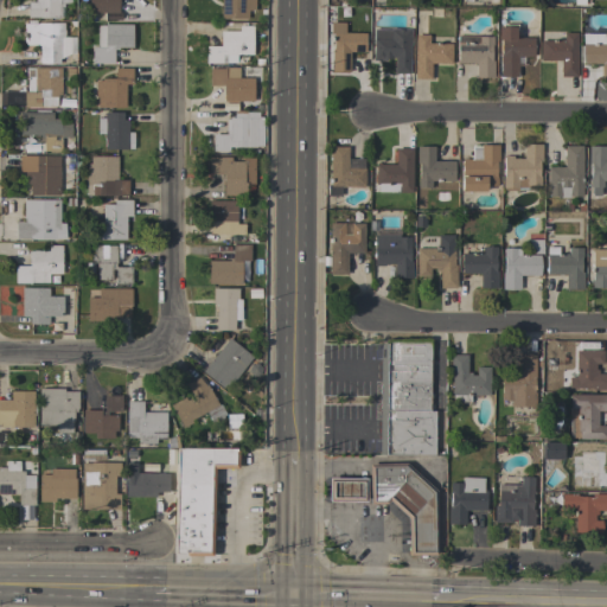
[(74,0),(74,4),(63,4),(63,7),(61,7),(61,18),(27,18),(27,1),(33,1),(33,0),(74,0)]
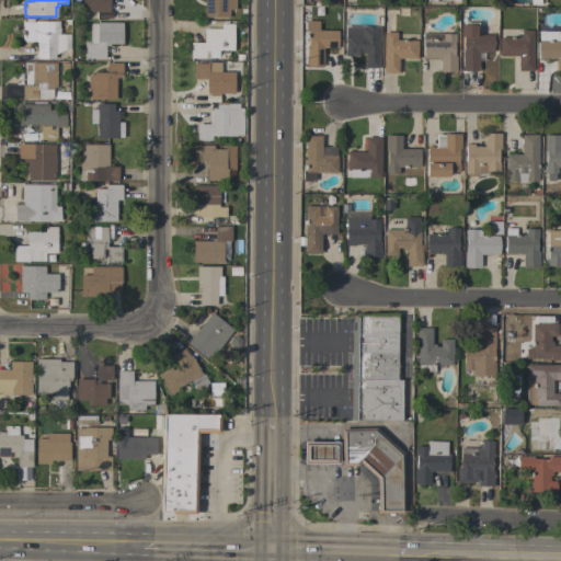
[(81,0),(109,0),(109,12),(112,12),(112,19),(98,19),(98,12),(81,12),(81,0)]
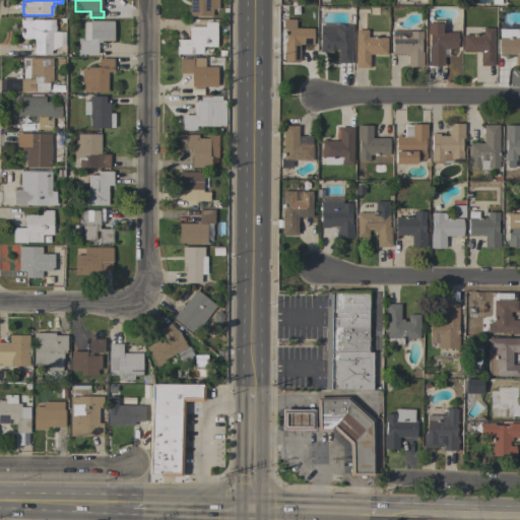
[(189,16),(189,0),(217,0),(217,11),(212,11),(212,16),(189,16)]
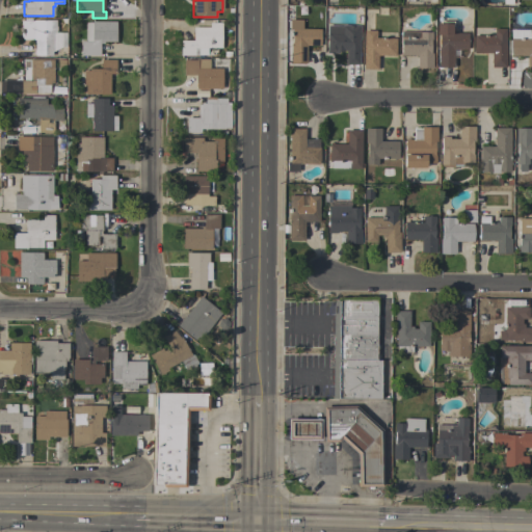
[(34,43),(34,40),(23,38),(21,36),(21,21),(22,21),(22,18),(31,18),(31,21),(32,21),(32,20),(55,20),(55,32),(61,32),(61,47),(52,52),(52,56),(34,56),(34,43)]
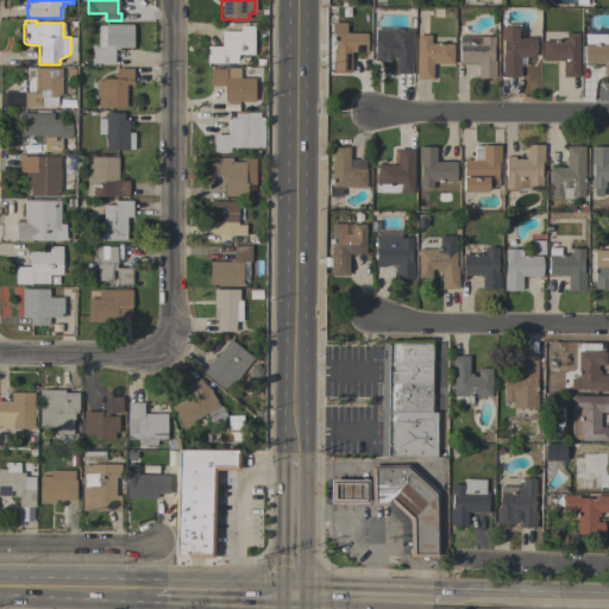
[(132,25),(132,48),(118,48),(118,50),(113,50),(113,63),(92,63),(92,48),(98,48),(98,26),(105,26),(105,24),(132,25)]
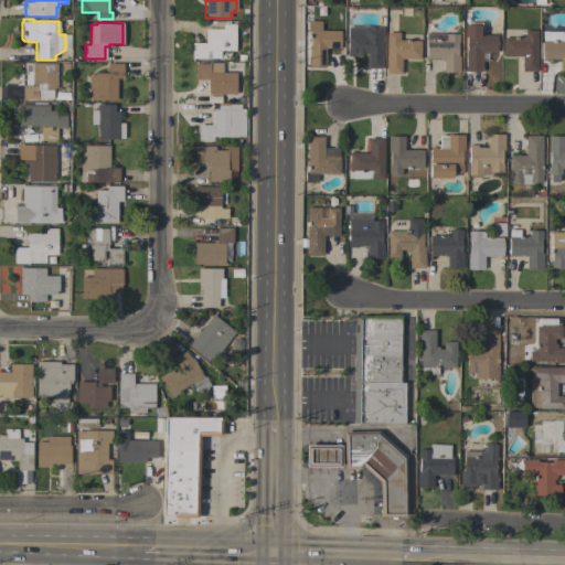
[(497,53),(482,53),(482,60),(487,60),(487,62),(481,62),(481,71),(466,71),(466,70),(461,70),(461,52),(466,52),(466,50),(466,38),(464,38),(464,25),(467,25),(467,23),(477,23),(477,25),(480,25),(480,35),(497,35),(497,53)]
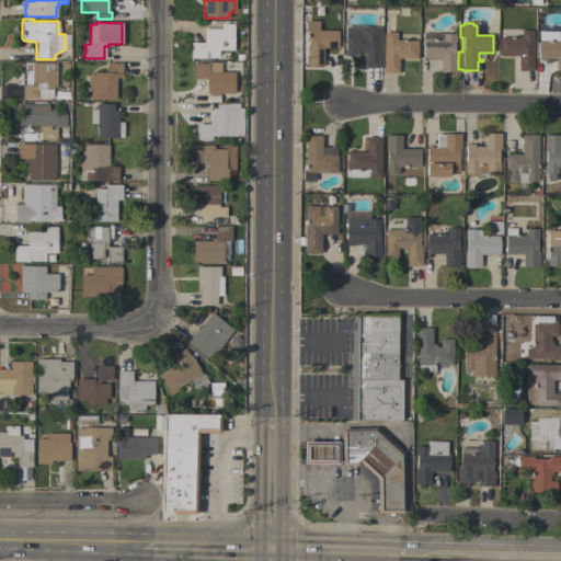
[(233,50),(218,50),(218,59),(190,58),(190,43),(203,43),(204,29),(221,29),(221,24),(233,24),(233,50)]
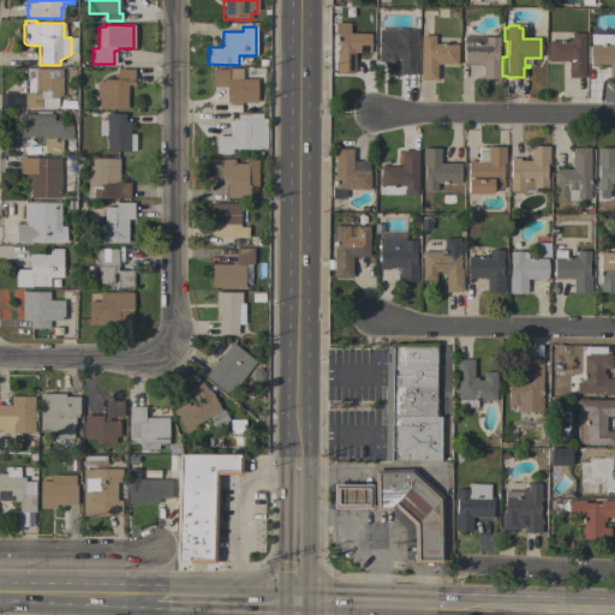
[(415,76),(399,75),(399,59),(394,58),(394,60),(390,60),(390,63),(377,61),(378,29),(395,30),(395,29),(416,30),(415,76)]
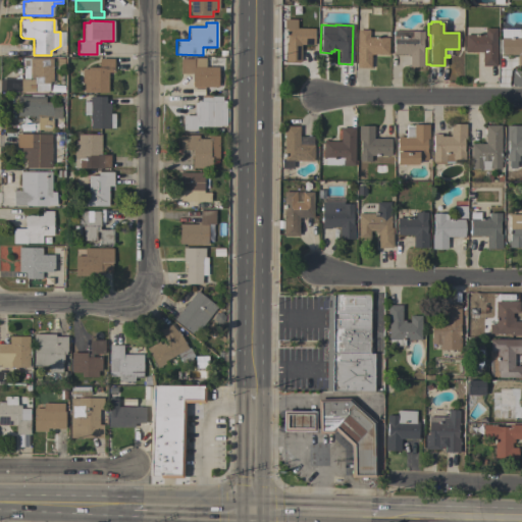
[(285,43),(286,28),(314,29),(314,45),(300,45),(300,62),(284,62),(285,43)]
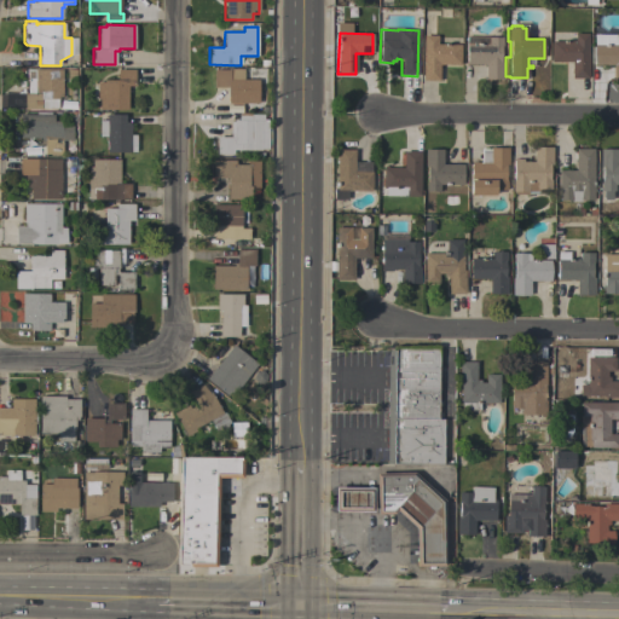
[(588,79),(571,79),(571,62),(550,62),(550,33),(574,33),(574,34),(589,34),(588,79)]
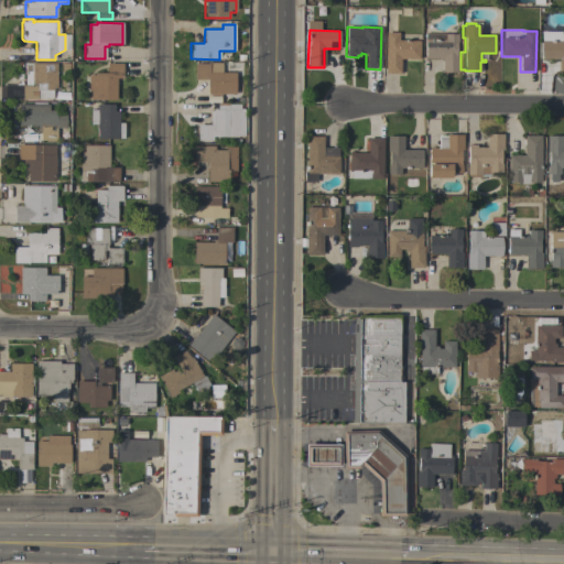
[(386,32),(398,33),(398,41),(419,41),(419,60),(400,60),(400,74),(384,74),(386,32)]
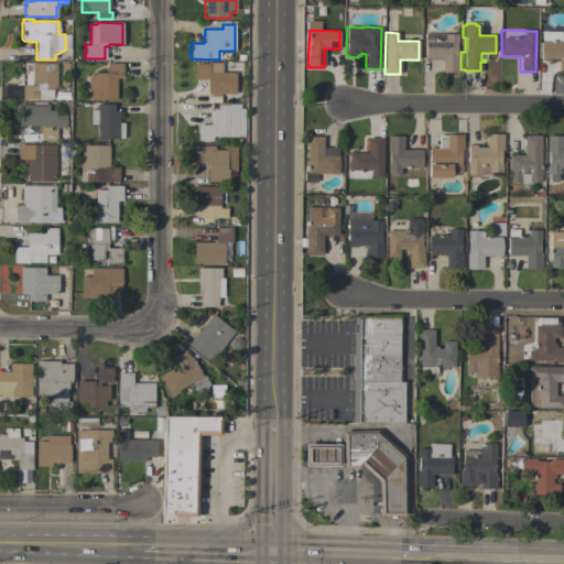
[(425,33),(445,33),(445,34),(457,34),(457,42),(456,42),(456,56),(458,56),(458,73),(442,73),(442,58),(424,58),(425,33)]
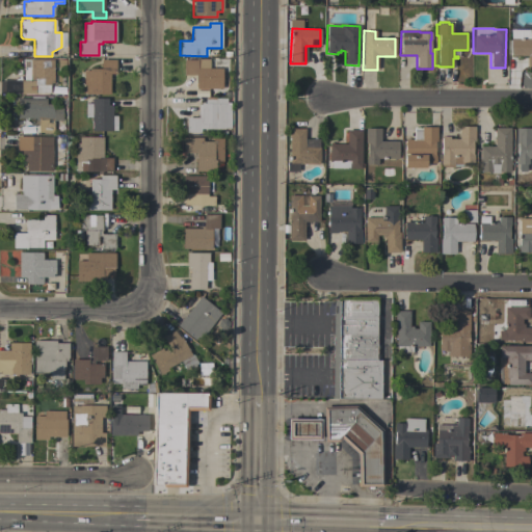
[(531,69),(527,69),(527,56),(510,56),(510,31),(529,31),(529,32),(531,32),(531,69)]
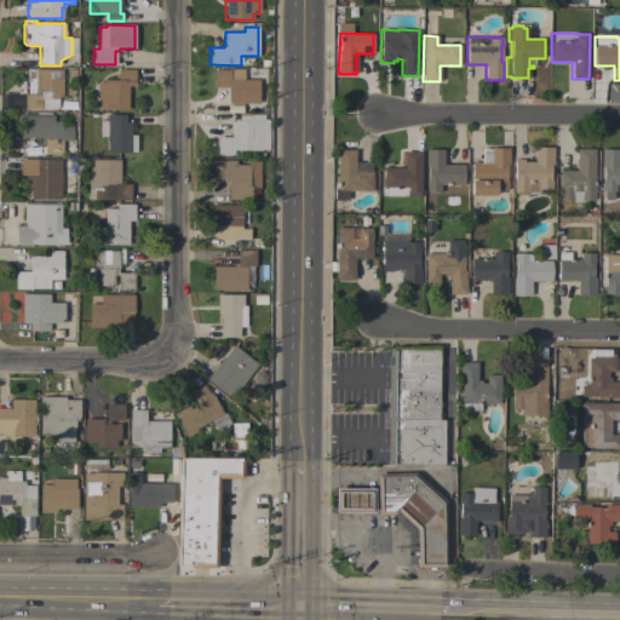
[(41,108),(41,109),(23,110),(23,93),(28,93),(28,79),(35,79),(35,69),(62,69),(62,96),(58,96),(58,98),(57,98),(57,108),(41,108)]
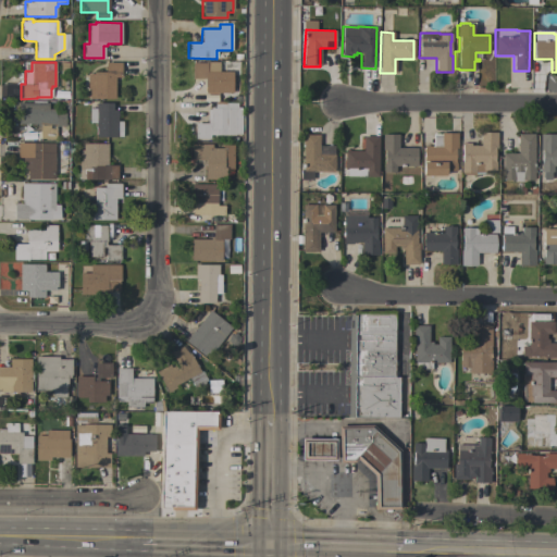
[(89,99),(89,88),(87,88),(87,74),(94,74),(94,72),(104,72),(104,62),(121,62),(121,77),(114,77),(114,99),(89,99)]
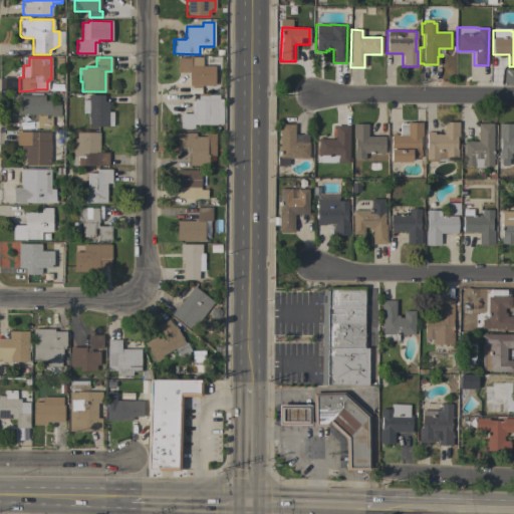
[(189,85),(189,72),(177,72),(178,58),(190,58),(190,57),(202,57),(202,66),(215,66),(214,86),(189,85)]
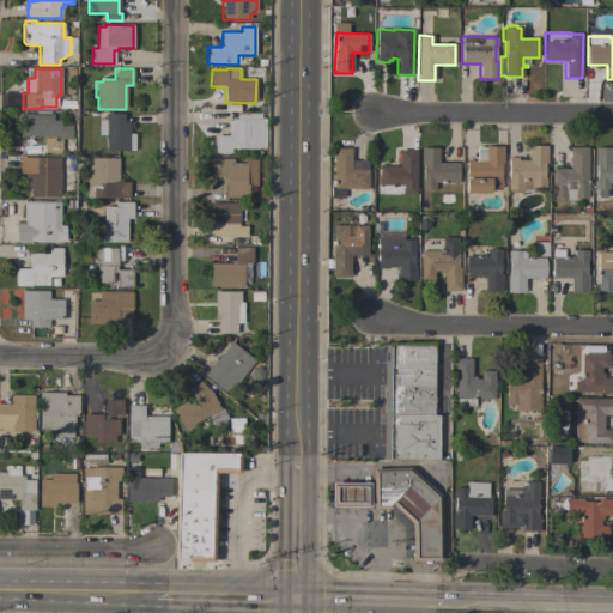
[(53,113),(53,120),(61,120),(61,125),(72,125),(72,141),(61,141),(61,153),(43,153),(43,151),(42,151),(42,139),(41,139),(41,137),(19,137),(19,113),(53,113)]
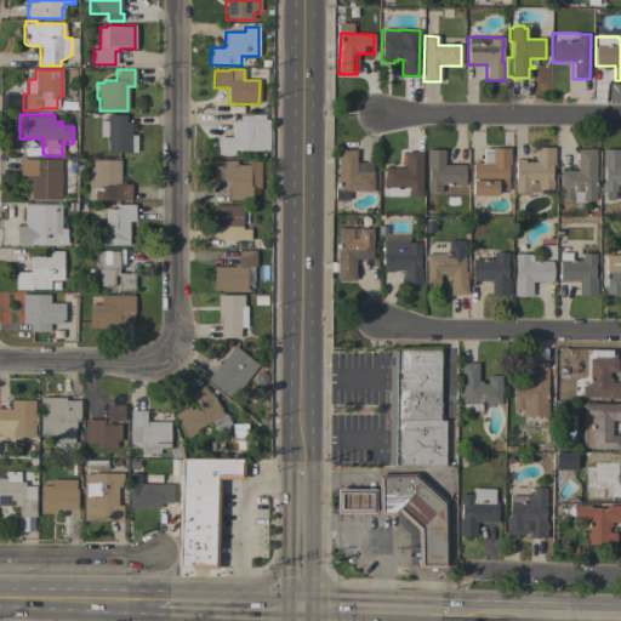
[(107,136),(100,136),(100,121),(107,121),(107,114),(125,115),(125,123),(131,123),(130,153),(107,153),(107,136)]
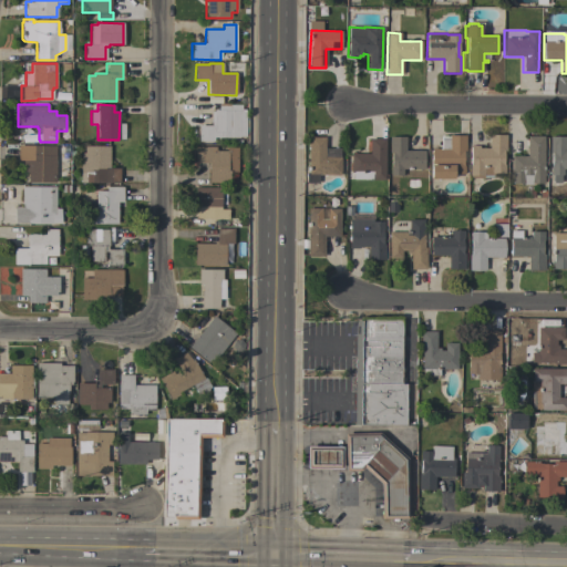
[(218,105),(229,105),(229,104),(241,104),(241,111),(245,111),(245,135),(239,135),(239,137),(213,137),(213,142),(198,142),(198,125),(210,125),(210,122),(214,122),(214,110),(218,110),(218,105)]
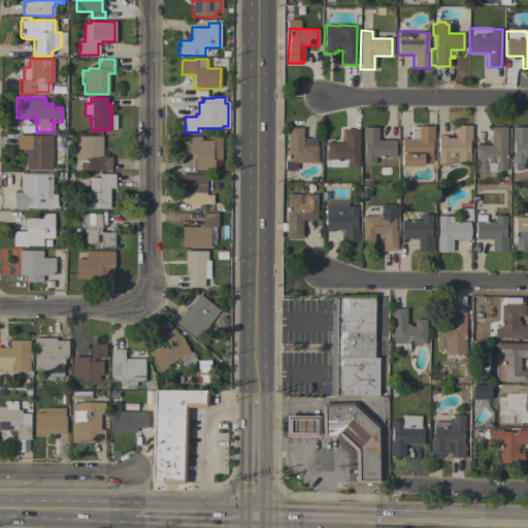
[(401,166),(400,154),(401,154),(401,138),(409,138),(408,127),(418,127),(418,126),(433,126),(433,141),(431,141),(431,154),(432,154),(432,162),(422,162),(423,166),(401,166)]
